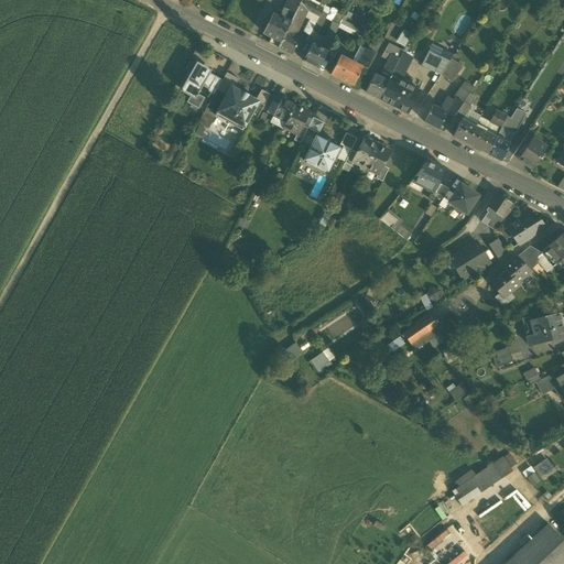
[(288,0),(279,18),(291,23),(299,7),(302,0),(288,0)]
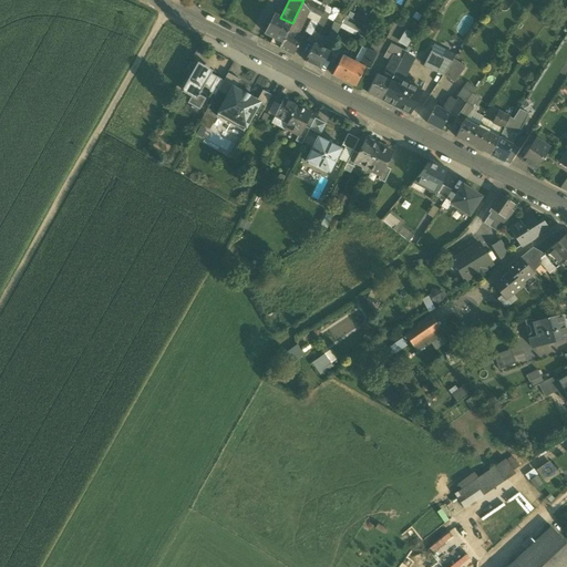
[(318,7),(305,0),(303,0),(300,7),(308,11),(311,12),(313,9),(317,10),(318,7)]
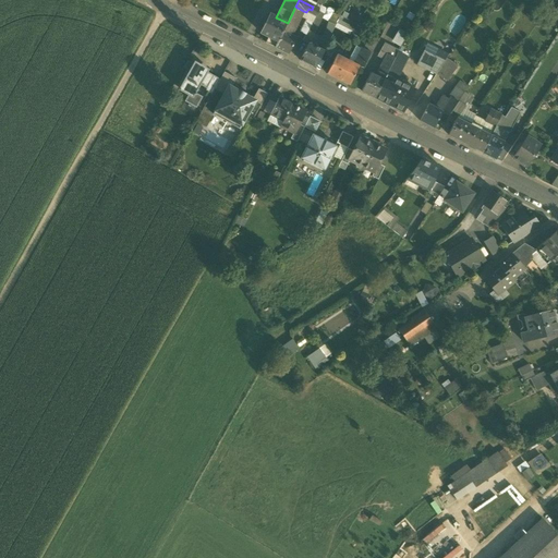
[(300,0),(313,7),(318,10),(323,0),(318,0),(316,4),(310,1),(311,0),(300,0)]
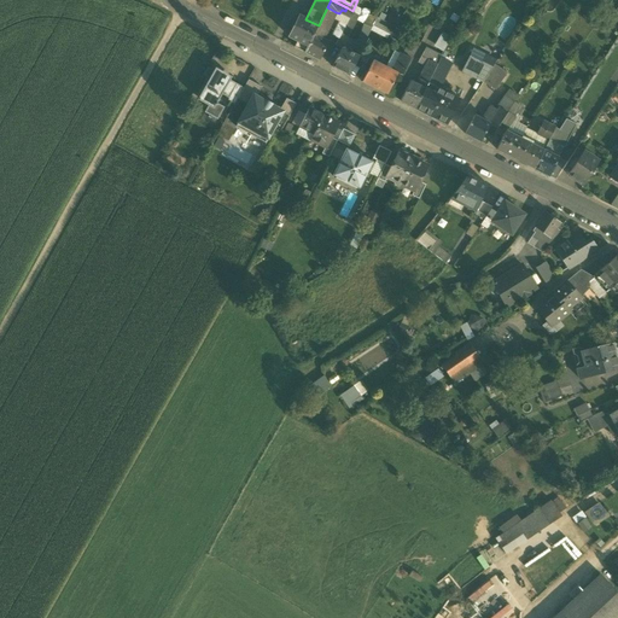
[(319,25),(314,35),(322,39),(333,18),(336,12),(327,7),(319,25)]
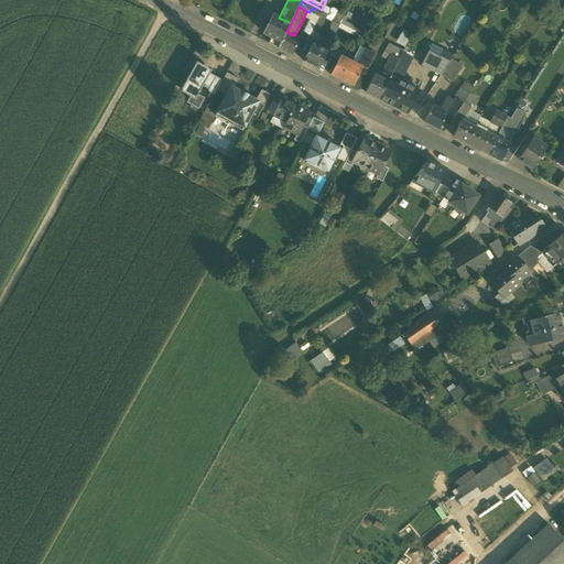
[(315,10),(312,9),(310,12),(318,17),(321,11),(322,10),(316,7),(315,10)]
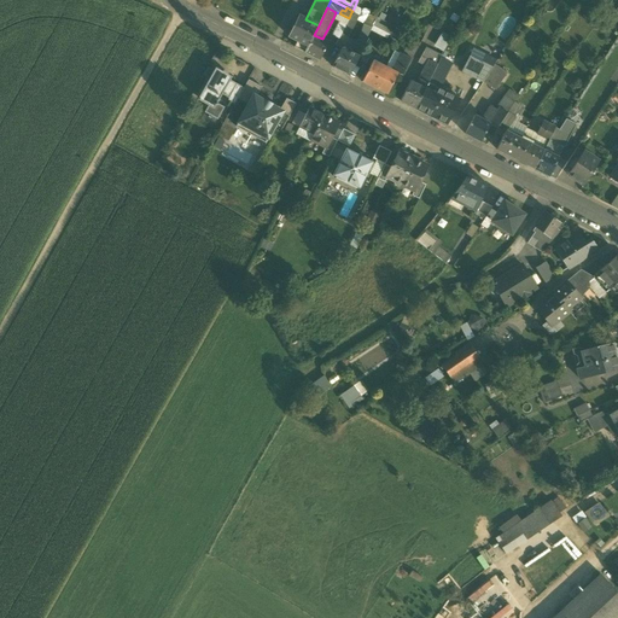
[(339,13),(336,12),(333,18),(339,21),(332,35),(338,39),(340,34),(349,18),(339,13)]
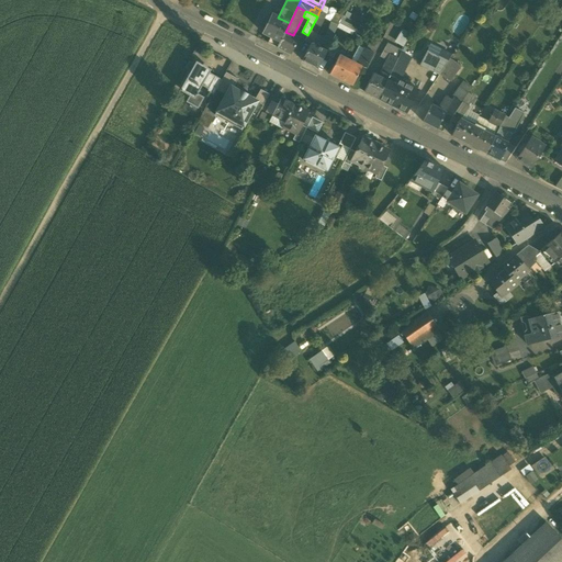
[(326,14),(319,11),(317,17),(310,31),(316,34),(326,14)]
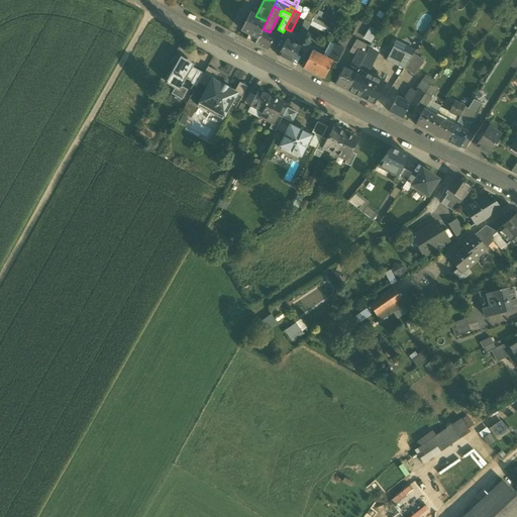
[(255,16),(249,13),(241,30),(248,34),(246,39),(254,44),(263,29),(267,21),(255,16)]
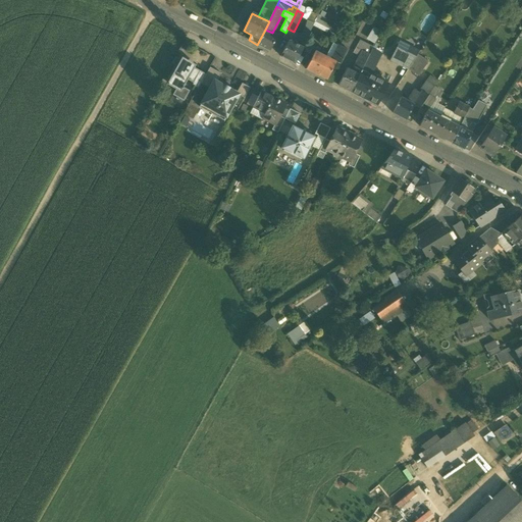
[(312,24),(329,34),(334,22),(318,14),(312,24)]
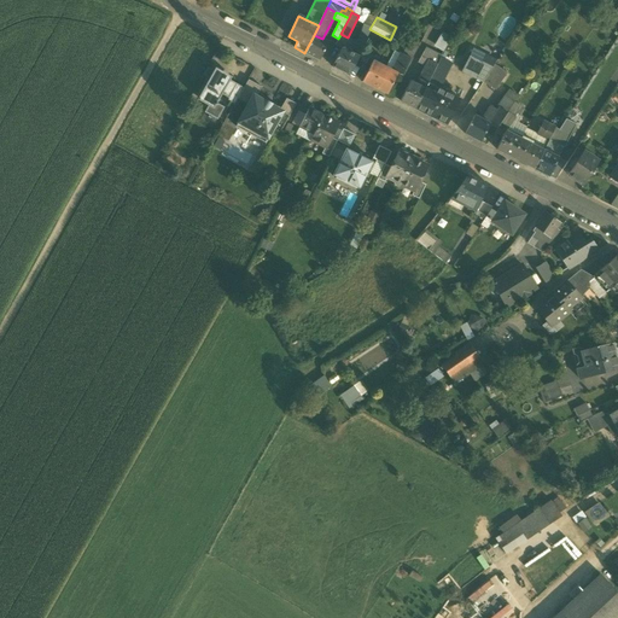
[(435,46),(443,51),(452,36),(443,31),(435,46)]
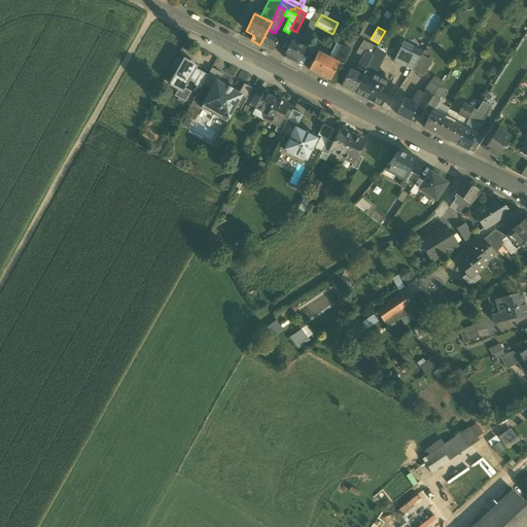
[(314,33),(308,29),(304,38),(310,41),(314,33)]
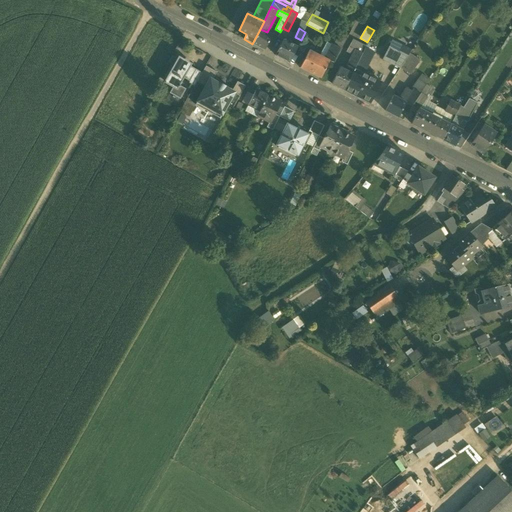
[(267,32),(260,29),(252,44),(264,50),(272,35),(267,32)]
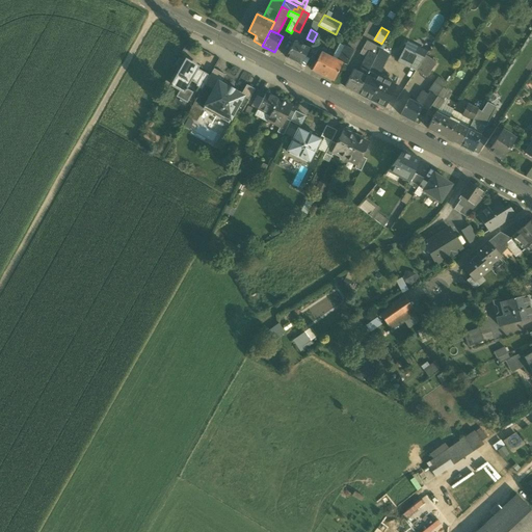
[(309,49),(293,42),(286,57),(300,64),(309,49)]
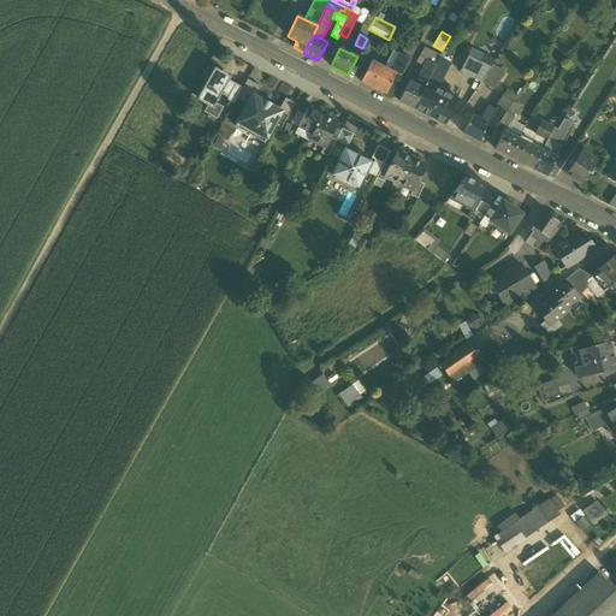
[(406,57),(401,54),(396,64),(404,69),(410,59),(406,57)]
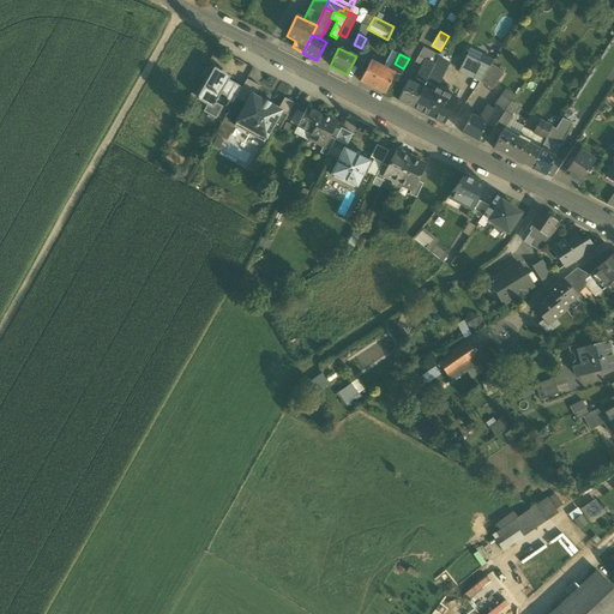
[(487,70),(465,59),(459,71),(479,80),(487,70)]
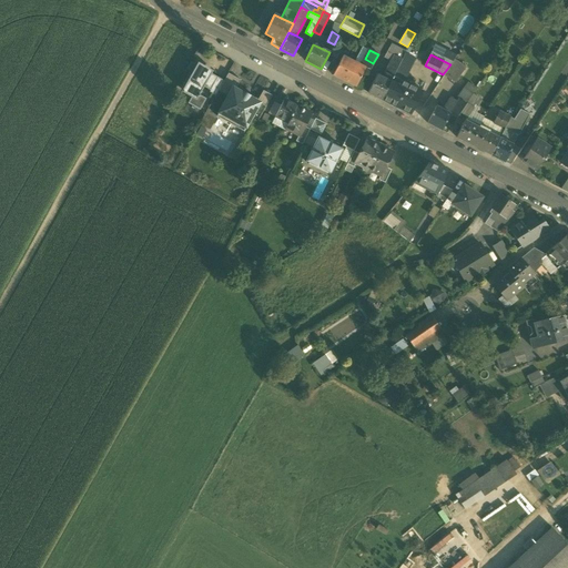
[(362,66),(343,56),(333,75),(355,87),(365,68),(362,66)]
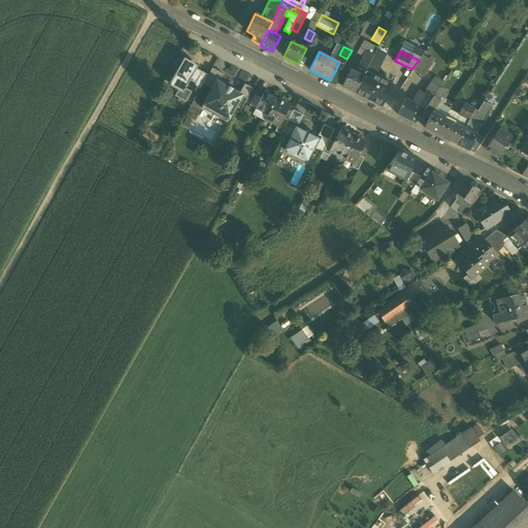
[(370,55),(365,52),(360,61),(368,65),(369,63),(372,56),(370,55)]
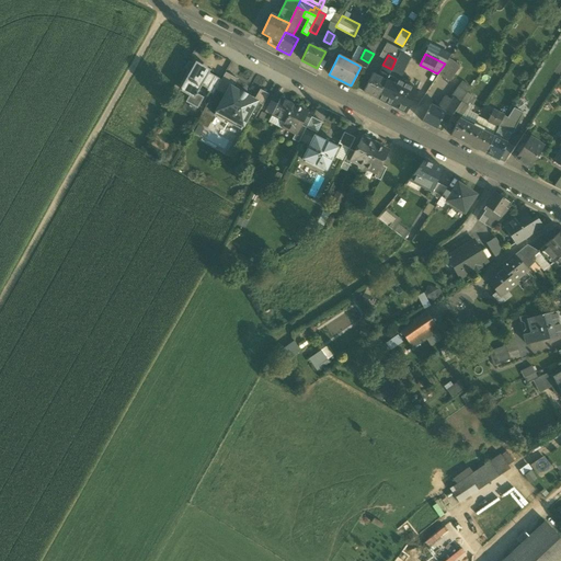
[(368,63),(361,58),(357,65),(361,67),(365,69),(368,63)]
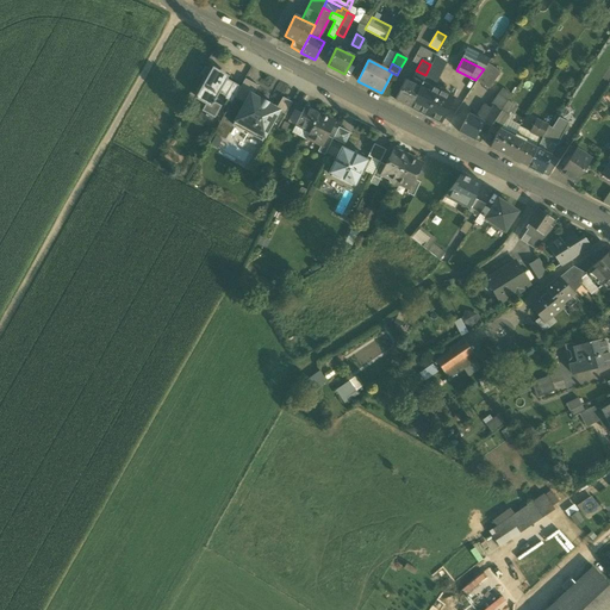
[(442,69),(430,63),(430,64),(427,73),(437,78),(442,69)]
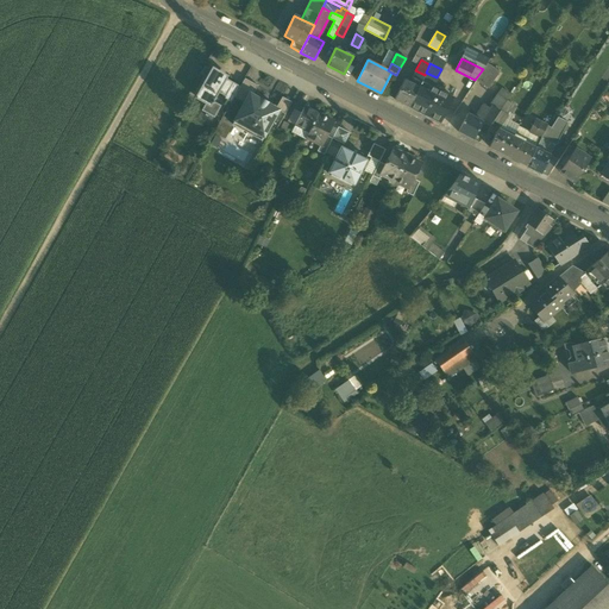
[(476,81),(489,89),(500,73),(487,64),(476,81)]
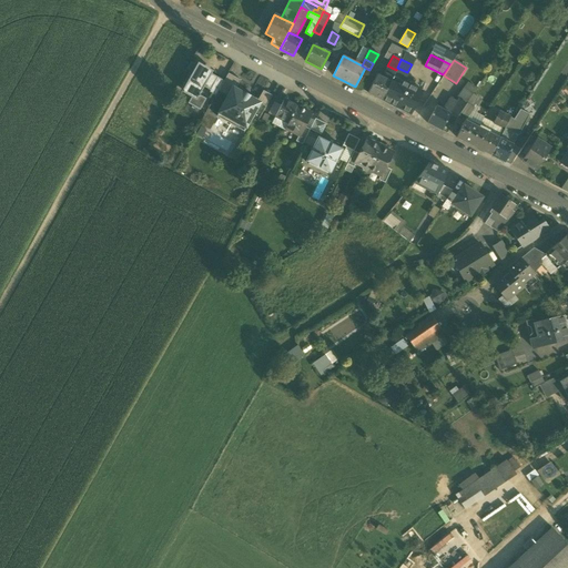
[(213,71),(198,62),(196,66),(191,62),(186,69),(192,72),(181,92),(191,98),(188,103),(200,111),(206,99),(200,95),(204,87),(210,90),(219,78),(211,73),(213,71)]
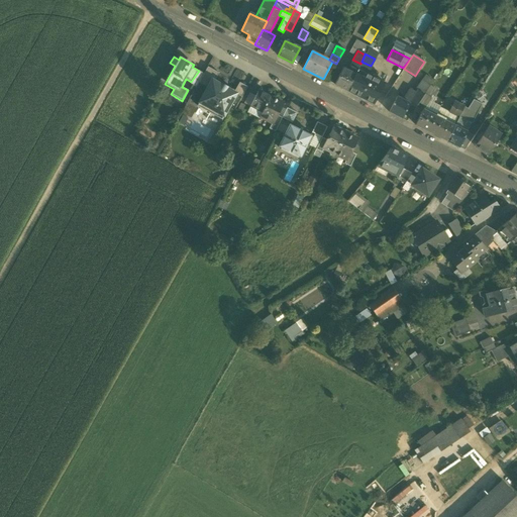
[(352,60),(349,67),(351,69),(350,72),(354,74),(360,64),(352,60)]
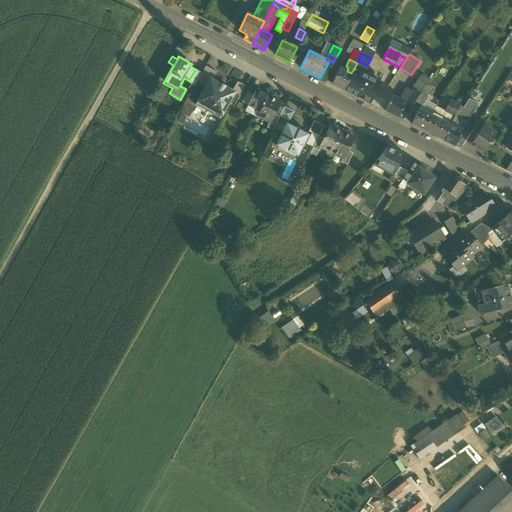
[(199,79),(197,82),(206,87),(210,79),(212,80),(217,72),(206,66),(202,73),(199,79)]
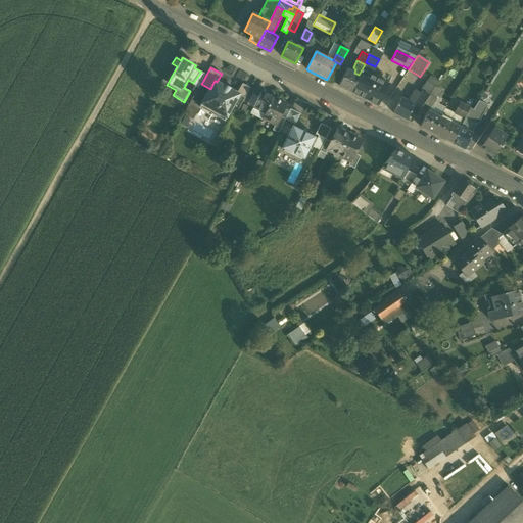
[(346,68),(338,85),(350,92),(359,76),(359,75),(354,73),(346,68)]
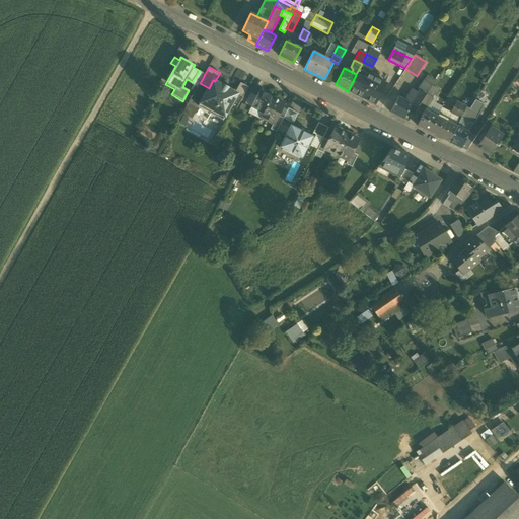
[(205,74),(200,71),(192,82),(191,84),(197,88),(202,80),(205,74)]
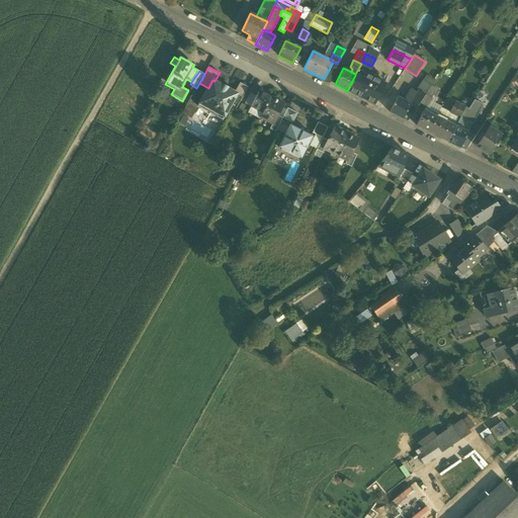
[(372,78),(365,74),(362,79),(370,82),(372,78)]
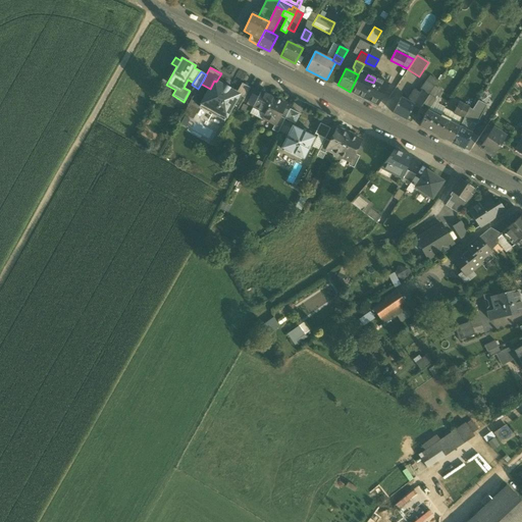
[(365,80),(358,75),(350,92),(365,99),(373,83),(365,80)]
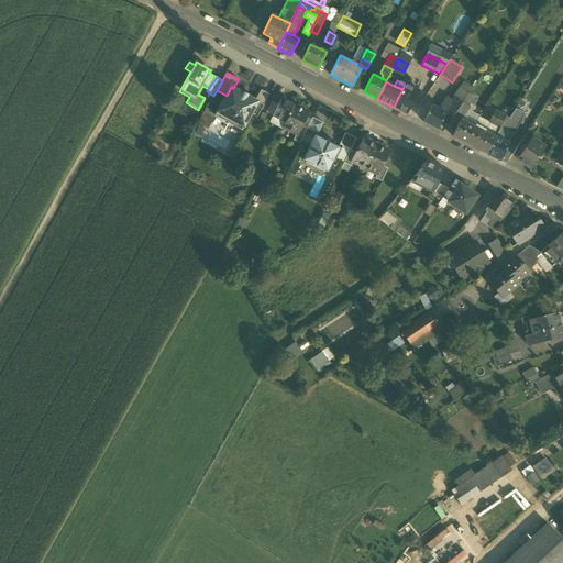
[(455,98),(462,103),(473,88),(464,81),(453,97),(455,98)]
